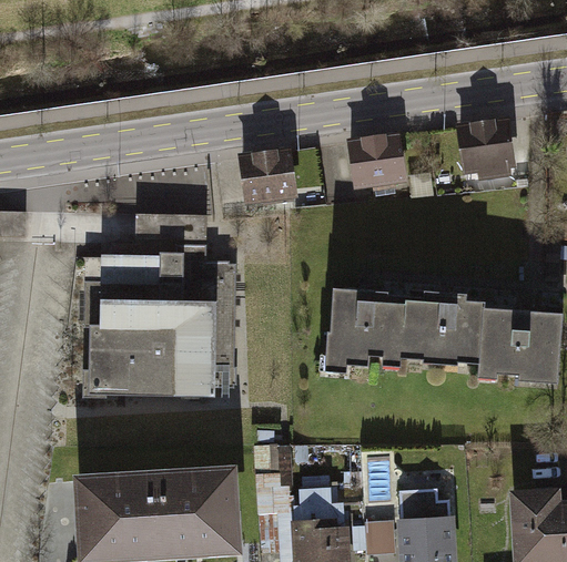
[(516,176),(509,125),(453,134),(461,184),(516,176)]
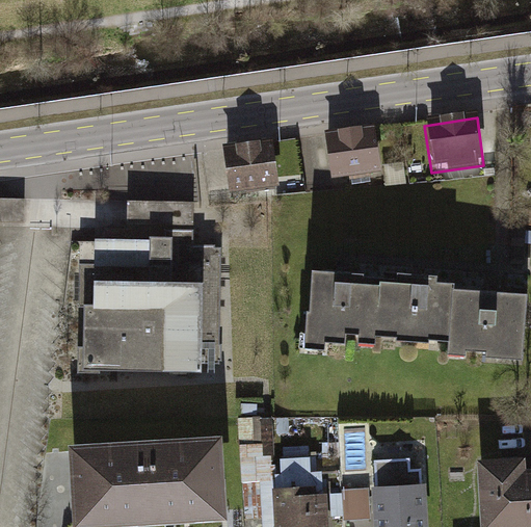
[(383,179),(377,131),(327,138),(335,186),(383,179)]
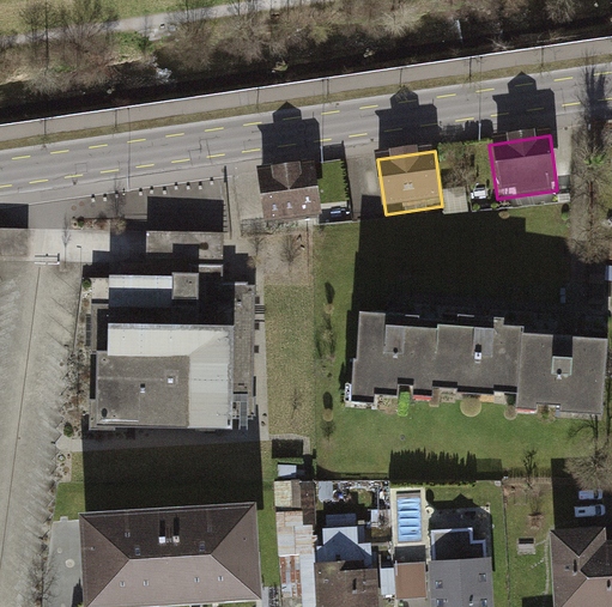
[(323,220),(314,165),(253,176),(262,231),(323,220)]
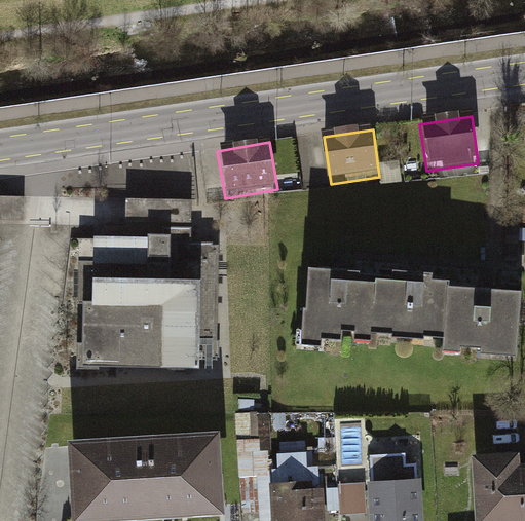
[(0,221),(27,221),(27,196),(0,196),(0,221)]
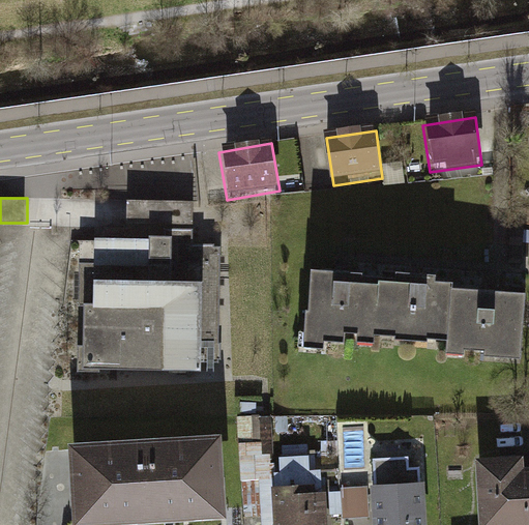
[(78,267),(79,370),(221,370),(219,250),(190,250),(190,235),(101,239),(90,249),(90,267),(78,267)]
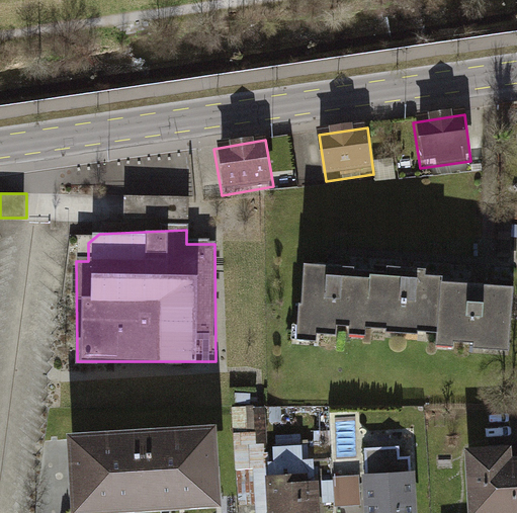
[(504,362),(511,285),(295,266),(289,341),(309,343),(310,333),(428,344),(427,355),(504,362)]
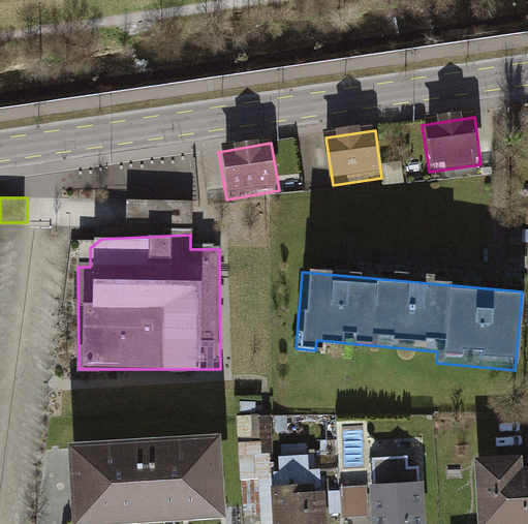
[(220,510),(216,429),(66,436),(70,517),(220,510)]
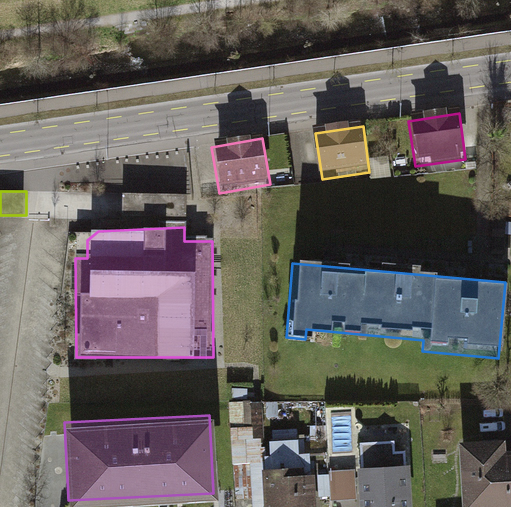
[(510,506),(510,444),(470,447),(471,506),(510,506)]
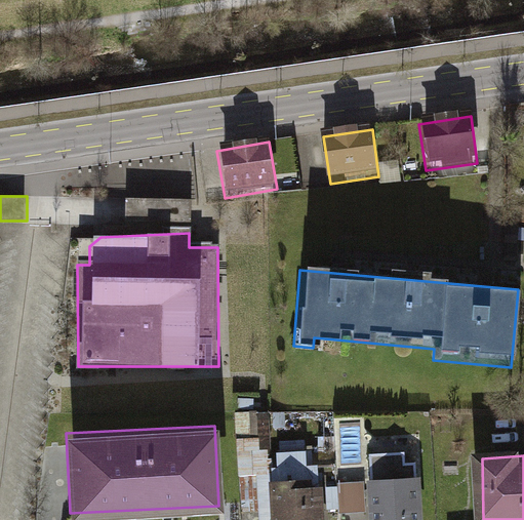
[(419,519),(418,489),(360,492),(361,519),(419,519)]
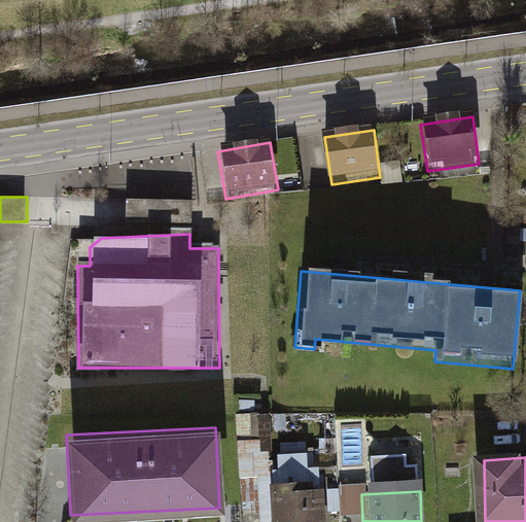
[(325,521),(324,493),(270,497),(272,521),(325,521)]
